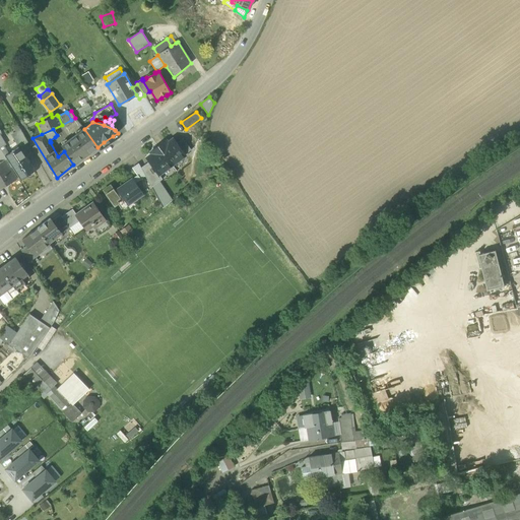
[(65,150),(64,151),(73,165),(98,147),(84,129),(62,145),(65,150)]
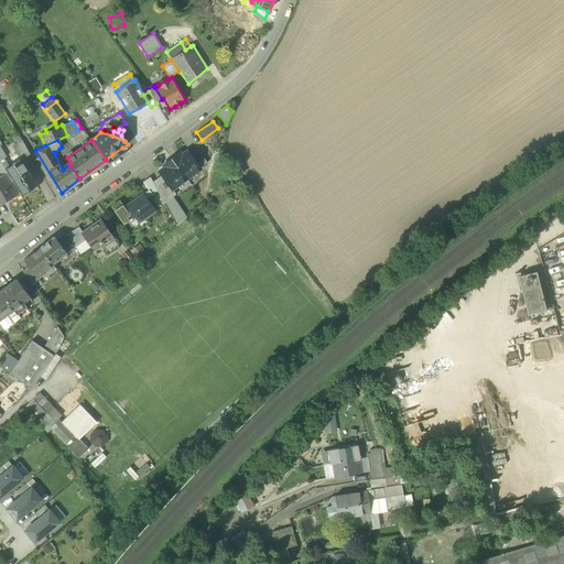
[(12,147),(20,160),(22,159),(30,154),(22,141),(12,147)]
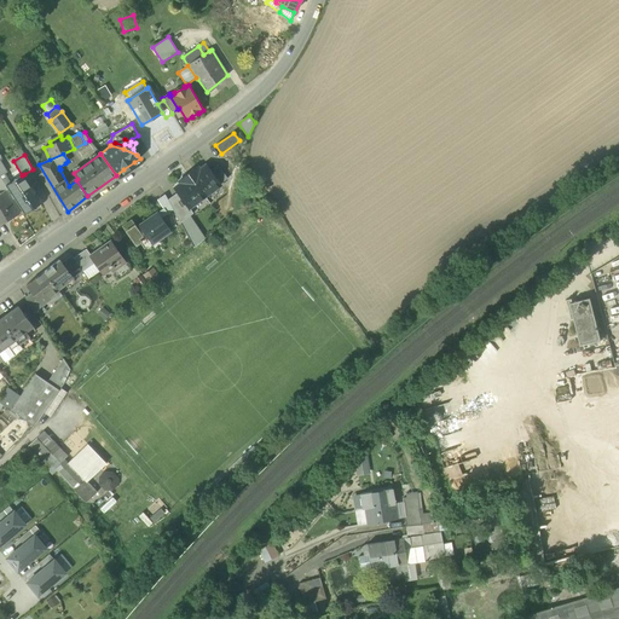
[(0,158),(0,177),(6,186),(10,184),(4,173),(9,171),(1,158),(0,158)]
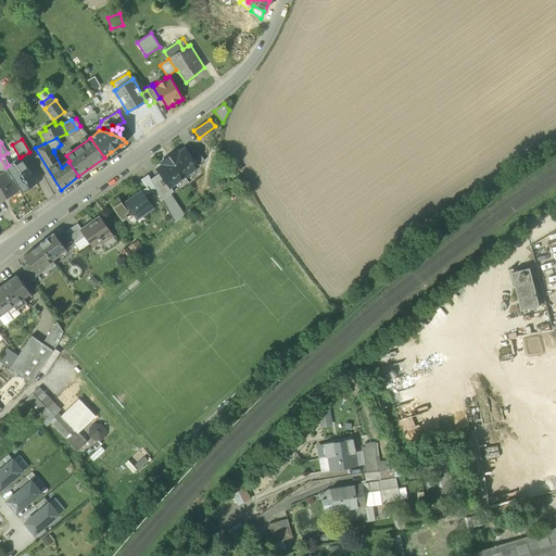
[(189,153),(198,165),(204,161),(196,148),(189,153)]
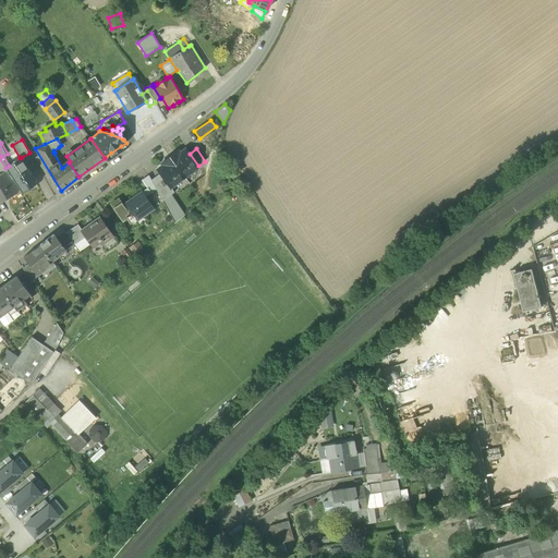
[(179,150),(170,157),(185,178),(198,167),(198,166),(190,154),(185,149),(180,153),(179,150)]
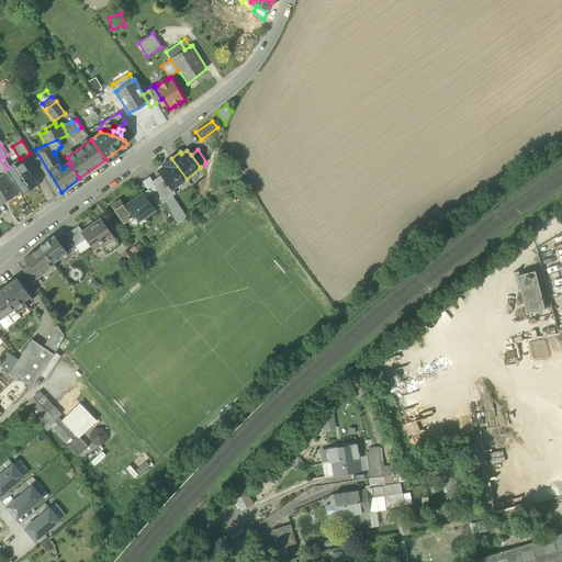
[(13,165),(9,167),(6,169),(8,172),(12,181),(13,180),(22,193),(30,189),(31,190),(33,190),(36,188),(37,186),(36,184),(37,183),(22,158),(20,159),(14,164),(14,163),(13,164),(13,165)]
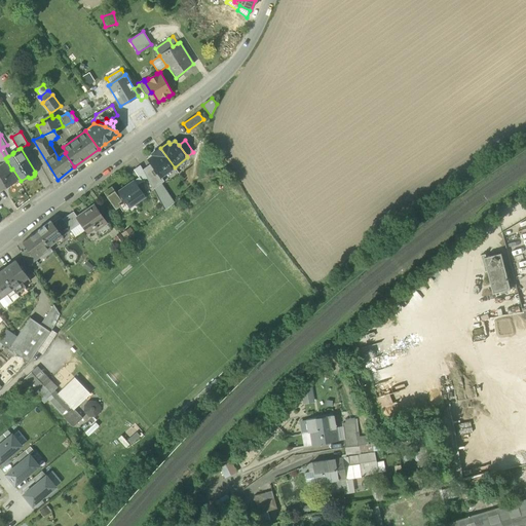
[(161,177),(175,167),(160,148),(152,154),(154,156),(148,160),(151,163),(160,177),(161,177)]
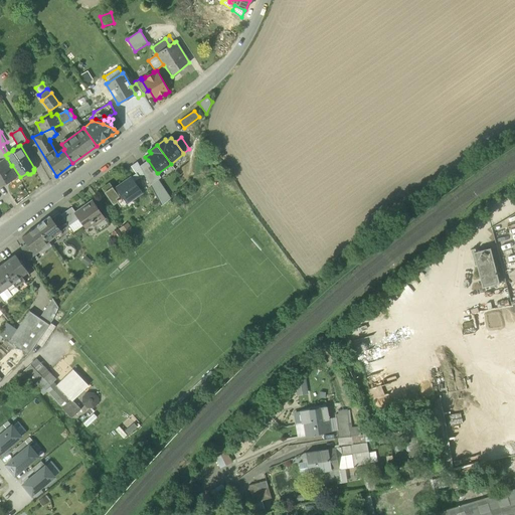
[(0,187),(17,177),(6,159),(1,161),(0,162),(0,187)]
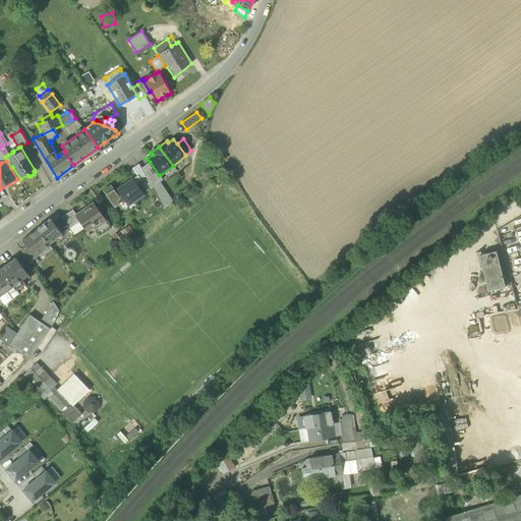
[(150,162),(141,168),(146,176),(152,187),(161,181),(163,180),(160,175),(159,175),(150,162)]
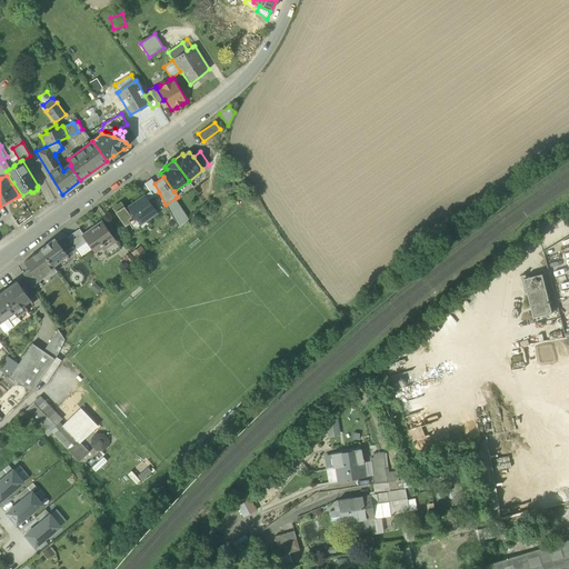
[(153,196),(159,192),(155,183),(151,179),(145,183),(153,196)]
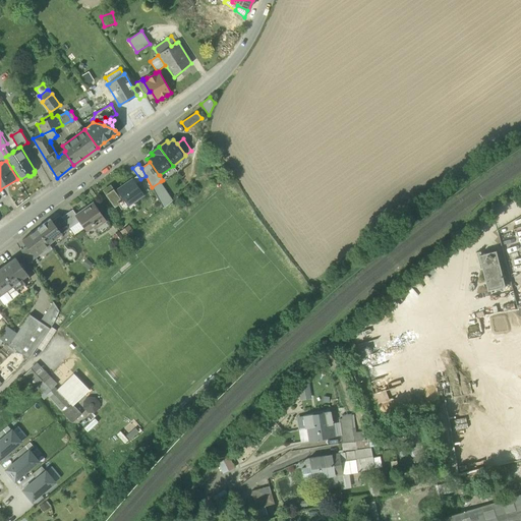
[(117,190),(118,191),(122,197),(126,204),(132,198),(133,201),(143,194),(133,179),(117,190)]
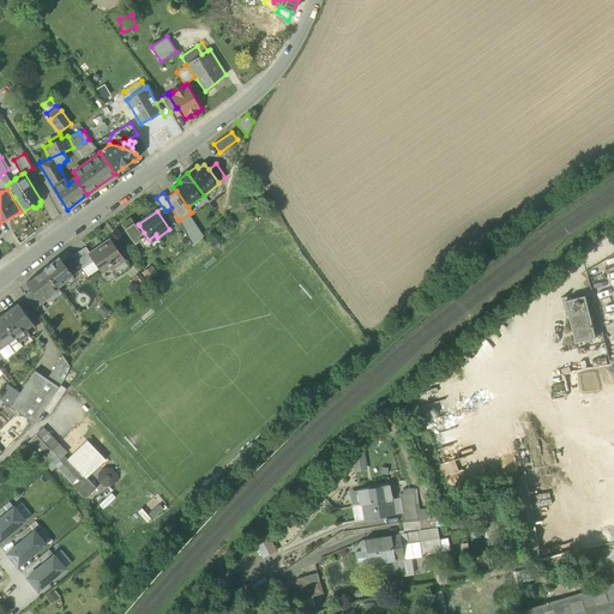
[(179,221),(184,232),(196,223),(190,214),(179,221)]
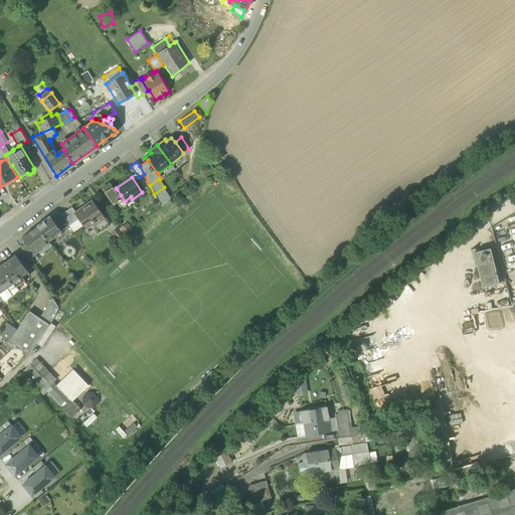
[(116,198),(121,195),(117,189),(115,190),(110,183),(102,189),(113,204),(118,201),(116,198)]
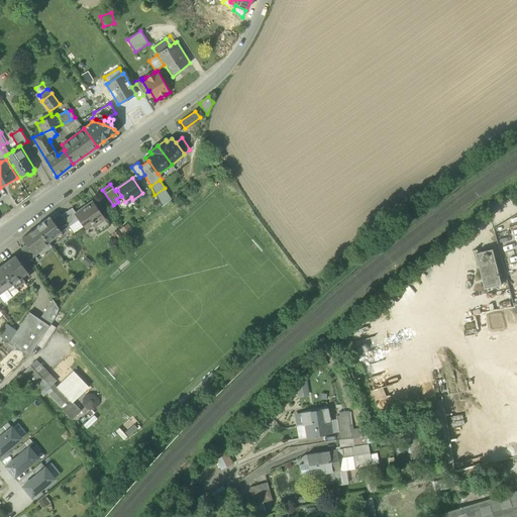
[(172,199),(165,188),(154,195),(162,207),(172,199)]
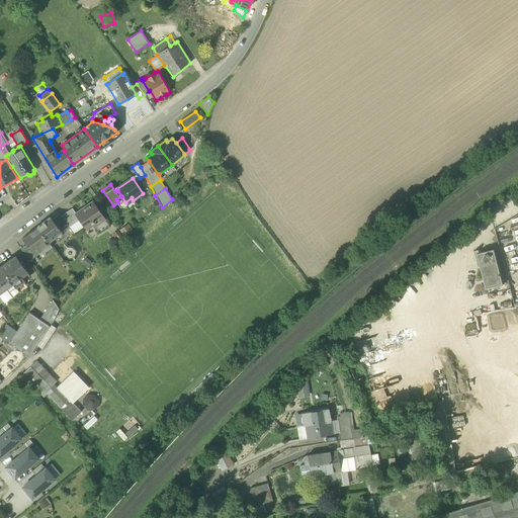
[(84,227),(86,230),(93,225),(92,224),(103,217),(93,202),(76,213),(76,214),(80,220),(84,227)]
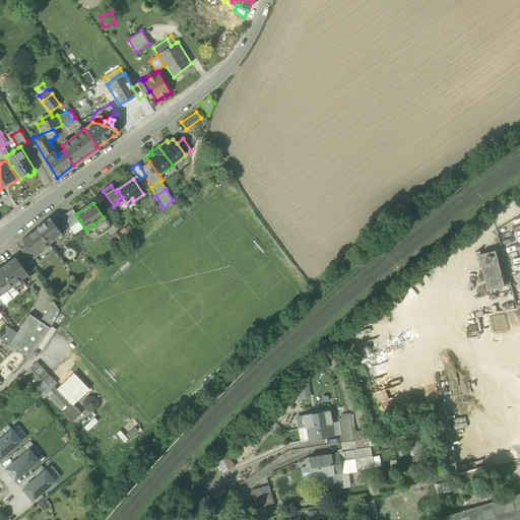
[(73,209),(61,216),(67,224),(69,229),(70,228),(80,220),(76,215),(76,214),(73,209)]
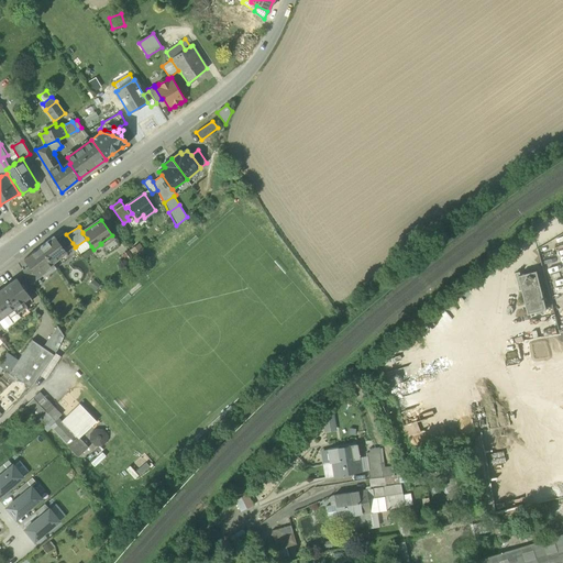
[(65,233),(59,236),(66,247),(73,243),(66,234),(65,233)]
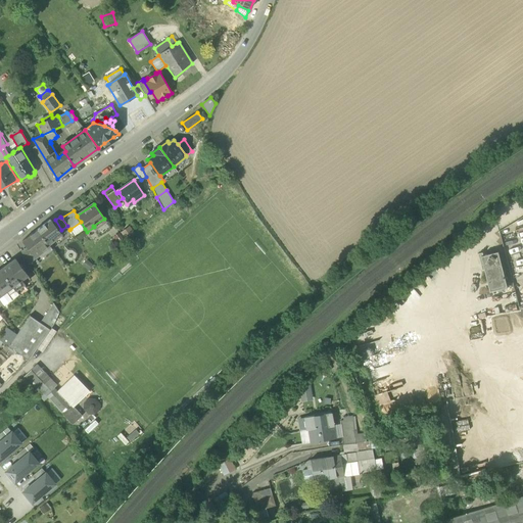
[(93,226),(94,227),(96,230),(107,223),(104,219),(93,226)]
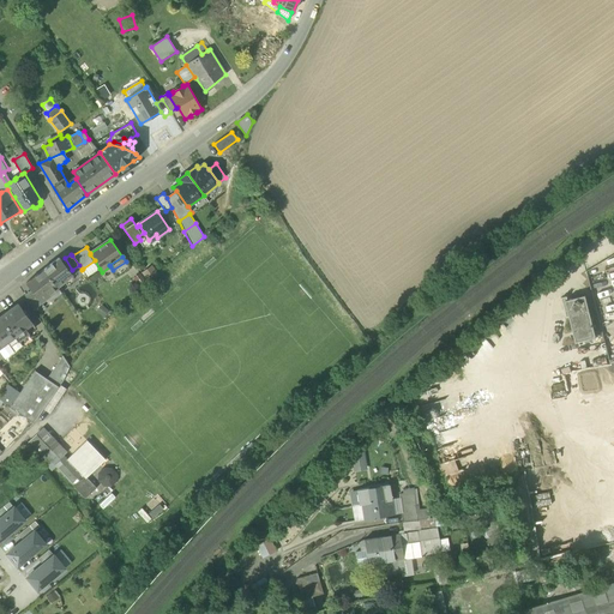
[(59,258),(44,270),(58,287),(65,281),(65,282),(66,281),(67,283),(72,280),(71,277),(72,276),(61,260),(59,258)]
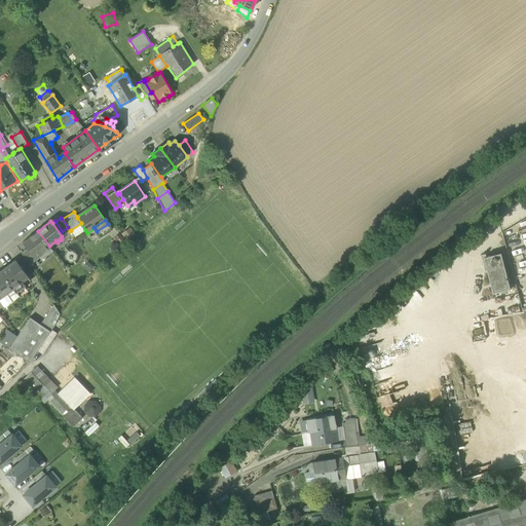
[(70,231),(68,227),(62,231),(55,221),(52,223),(62,236),(70,231)]
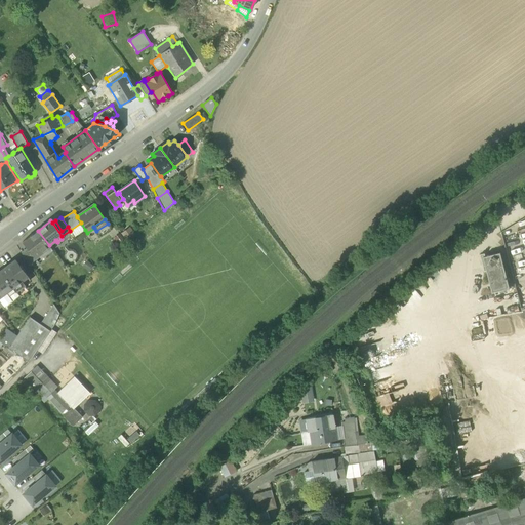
[(81,223),(71,230),(75,237),(85,230),(81,223)]
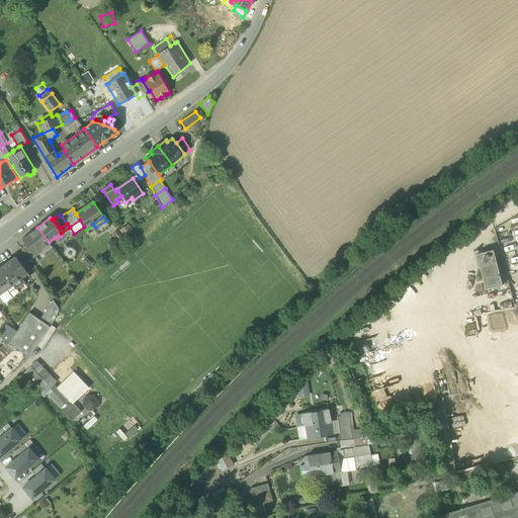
[(123,236),(125,238),(135,232),(128,224),(119,230),(123,236)]
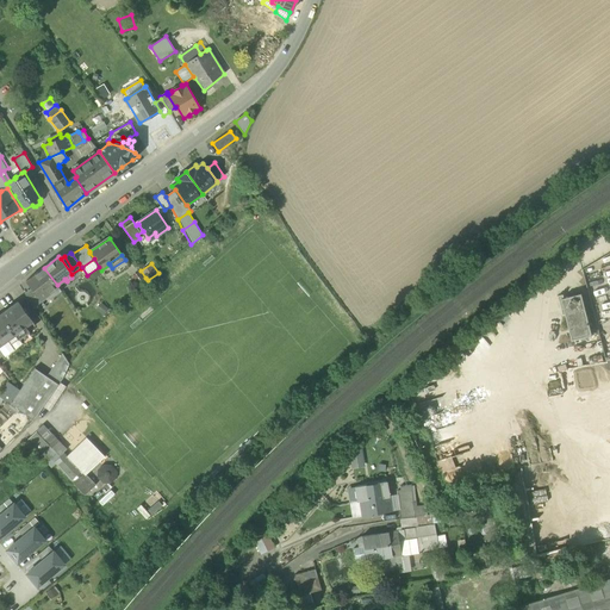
[(61,291),(57,285),(44,268),(26,281),(33,291),(42,300),(43,300),(49,296),(51,298),(61,291)]
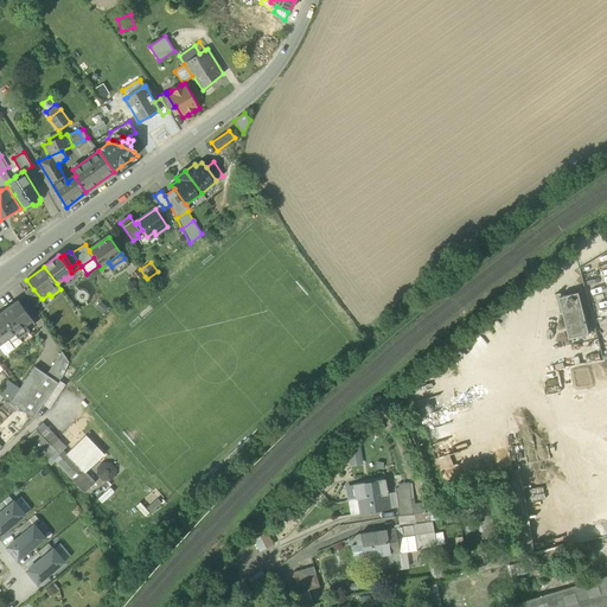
[(136,282),(145,276),(140,269),(140,268),(132,274),(136,282)]
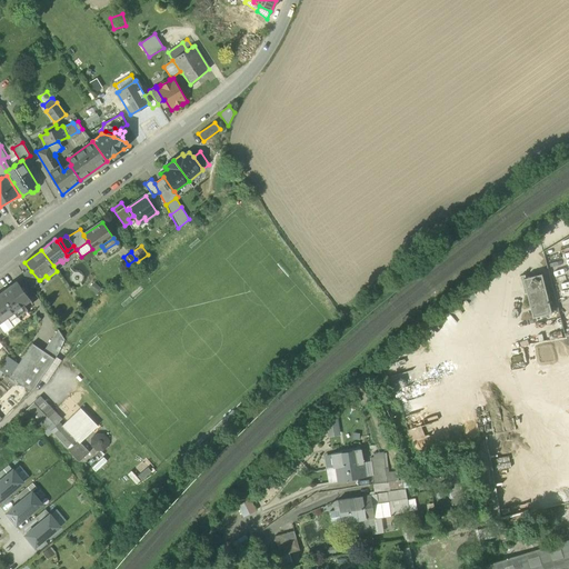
[(25,277),(31,288),(40,281),(40,280),(39,280),(31,271),(25,277)]
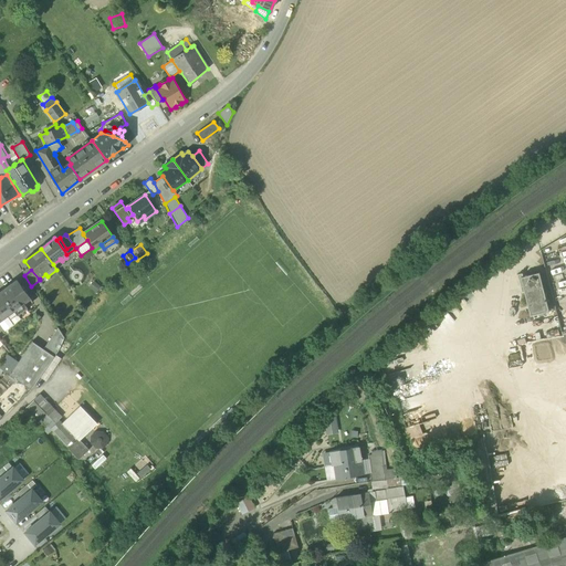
[(541,270),(524,274),(520,275),(523,289),(524,293),(526,292),(533,316),(551,312),(541,270)]
